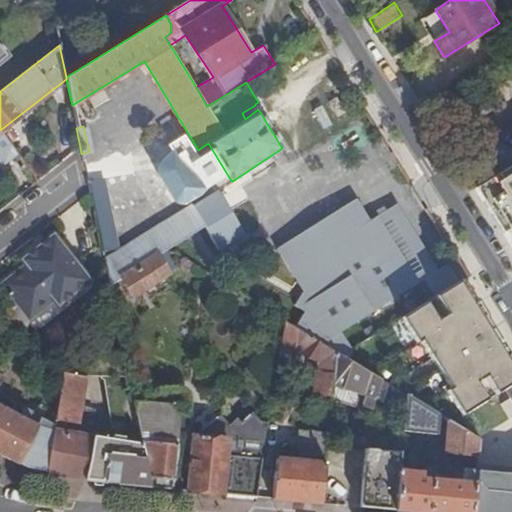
[(15,160),(18,158),(0,132),(0,159),(4,161),(11,155),(15,160)]
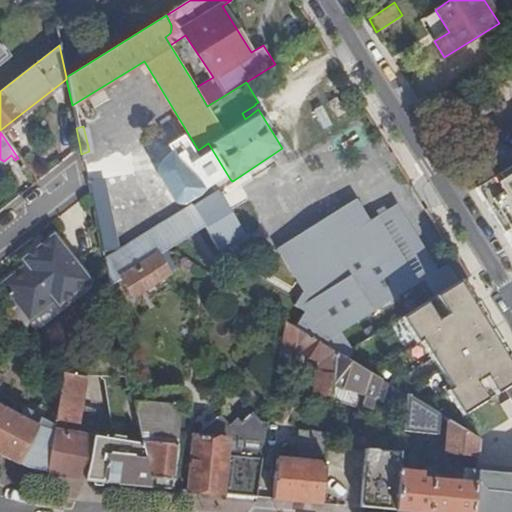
[(511,165),(475,189),(503,233),(509,230),(511,233),(511,165)]
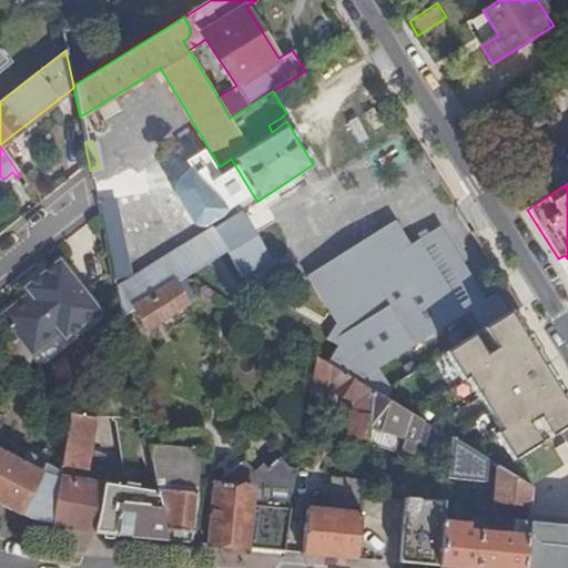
[(255,199),(251,201),(255,208),(262,203),(260,200),(257,201),(255,199)]
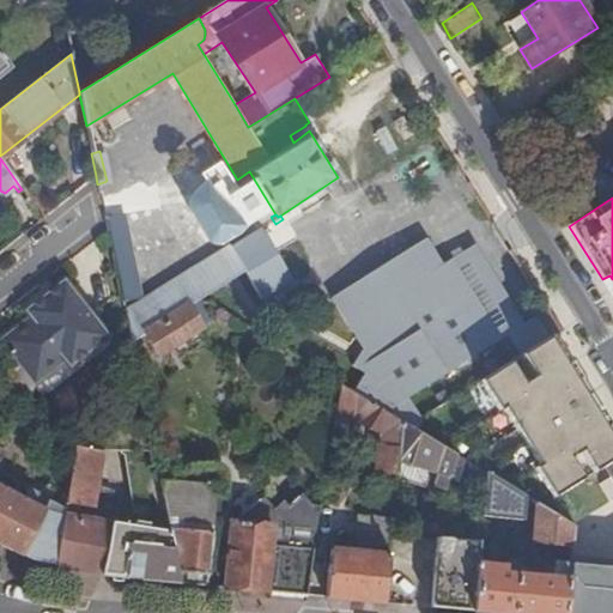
[(261,226),(230,246),(246,268),(263,297),(295,278),(278,249),(295,240),(283,219),(275,224),(271,217),(261,224),(261,226)]
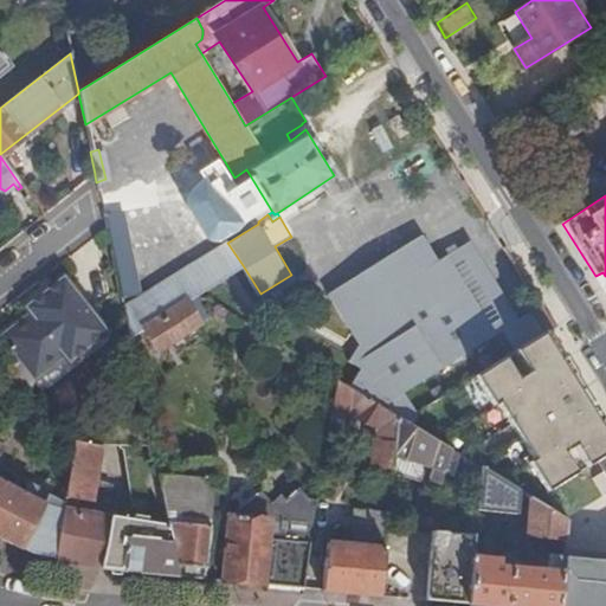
[(104,224),(105,226),(107,226),(120,288),(137,283),(124,220),(104,224)]
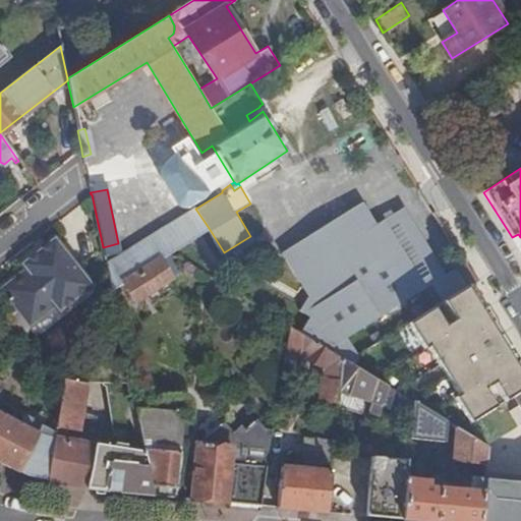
[(310,316),(301,332),(342,358),(355,366),(359,359),(346,339),(425,289),(397,242),(389,247),(375,225),(361,203),(281,253),(308,296),(300,310),(310,316)]
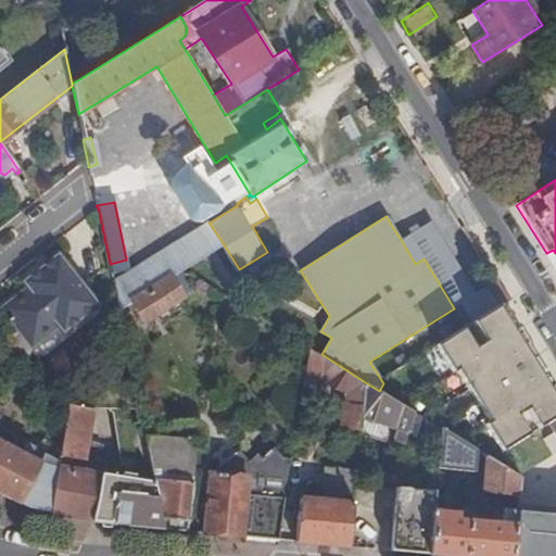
[(429,222),(401,240),(415,264),(424,258),(454,308),(462,304),(472,323),(482,317),(469,298),(475,294),(429,222)]
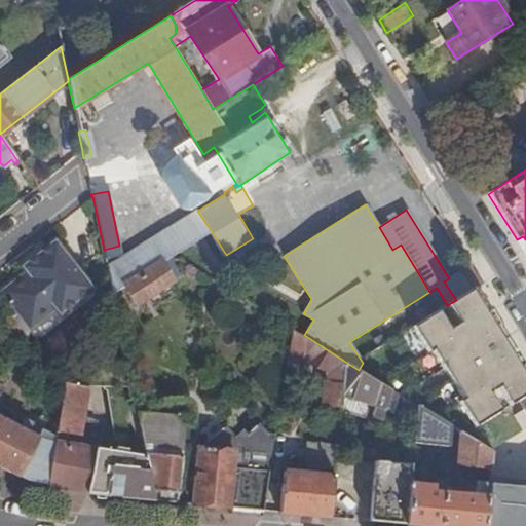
[(197,211),(108,268),(113,294),(124,287),(168,258),(170,258),(202,236),(211,230),(197,211)]
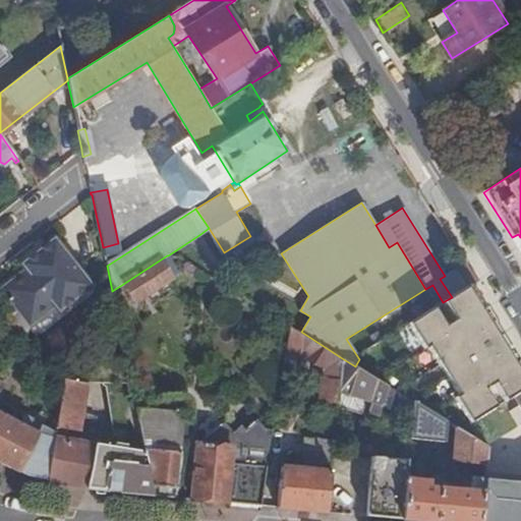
[(23,268),(0,286),(0,290),(27,326),(54,305),(58,310),(92,283),(54,235),(31,253),(35,259),(23,268)]
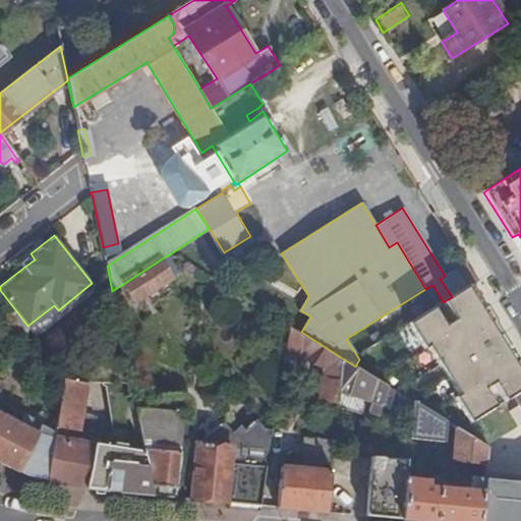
[(19,262),(23,268),(35,259),(31,253),(19,262)]
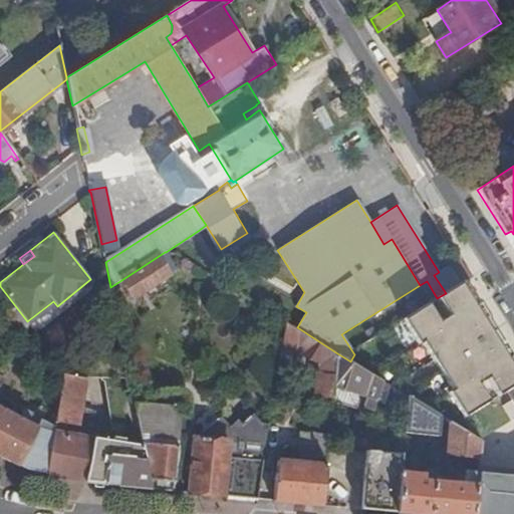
[(165,252),(121,280),(133,298),(166,277),(176,270),(165,252)]
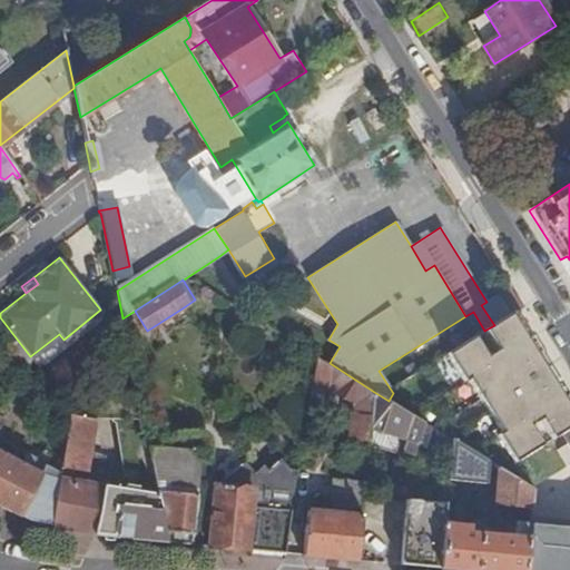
[(494,325),(511,314),(499,294),(487,302),(481,305),(494,325)]
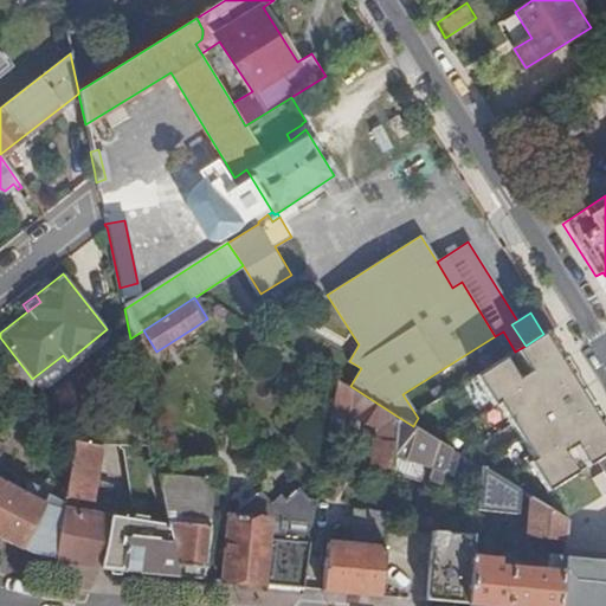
[(605,455),(605,429),(546,333),(543,334),(526,346),(515,352),(514,353),(528,373),(517,379),(504,359),(475,378),(492,405),(498,403),(534,461),(529,463),(547,491),(577,474),(563,452),(573,445),(587,468),(588,466),(598,461),(605,455)]
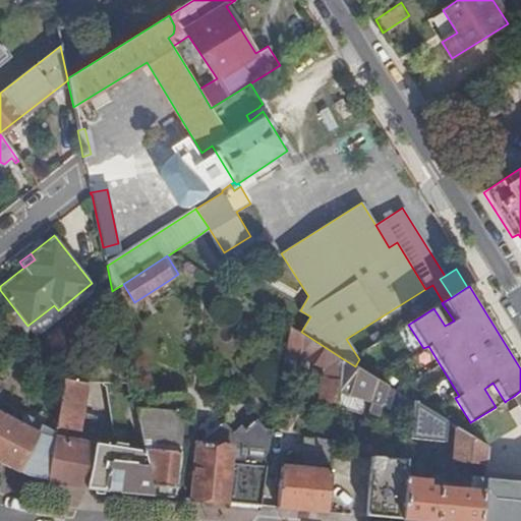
[(15,313),(12,309),(3,316),(6,321),(15,313)]
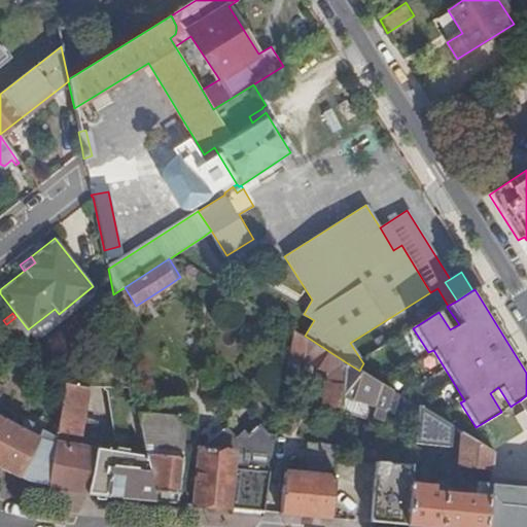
[(305,336),(294,329),(289,357),(304,359),(329,374),(328,382),(324,382),(322,406),(342,408),(343,396),(346,362),(305,336)]
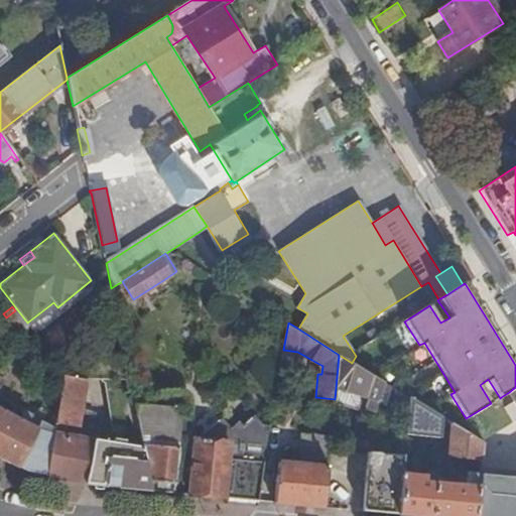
[(50,456),(46,476),(87,484),(94,441),(76,437),(87,377),(129,378),(124,355),(68,353),(50,456)]
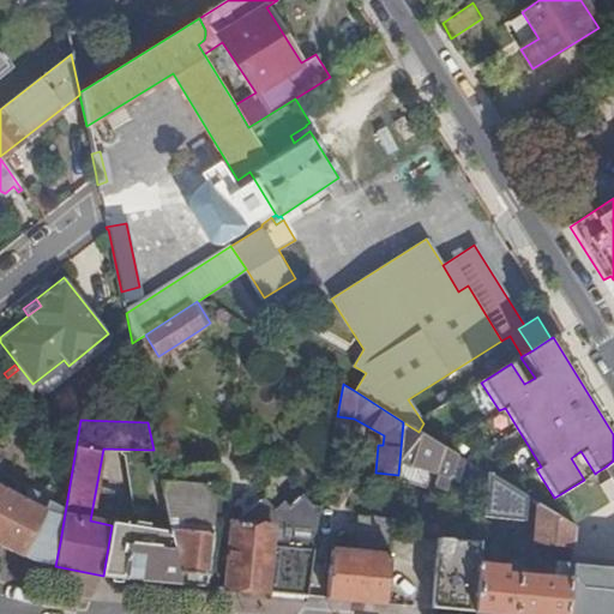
[(419,432),(403,422),(399,462),(438,473),(435,486),(447,489),(451,477),(452,473),(461,476),(461,481),(487,491),(489,475),(465,461),(419,432)]
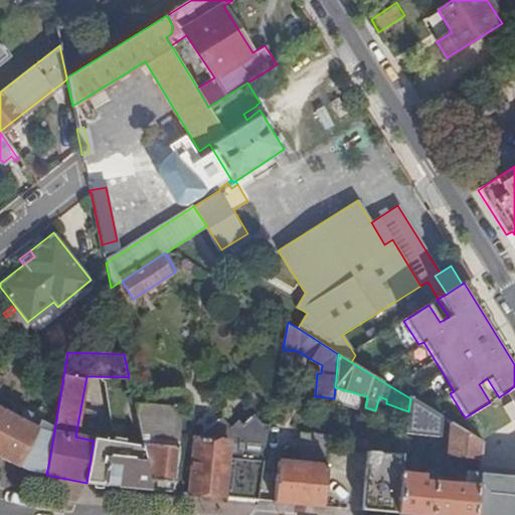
[(410,398),(412,399),(418,390),(395,376),(390,386),(410,398)]
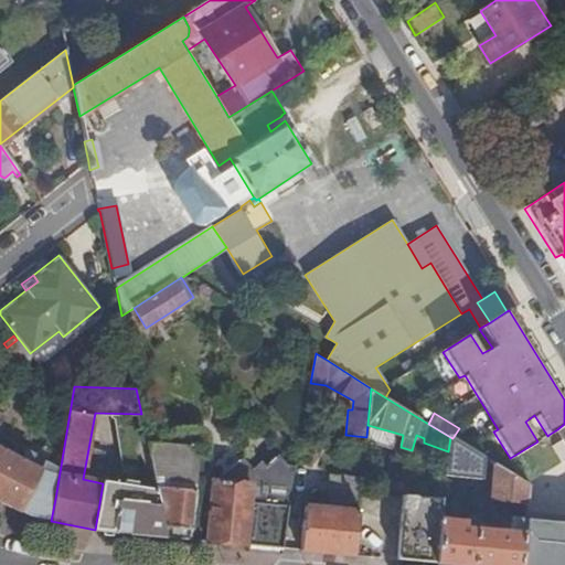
[(366,437),(345,435),(343,477),(363,479),(366,437)]
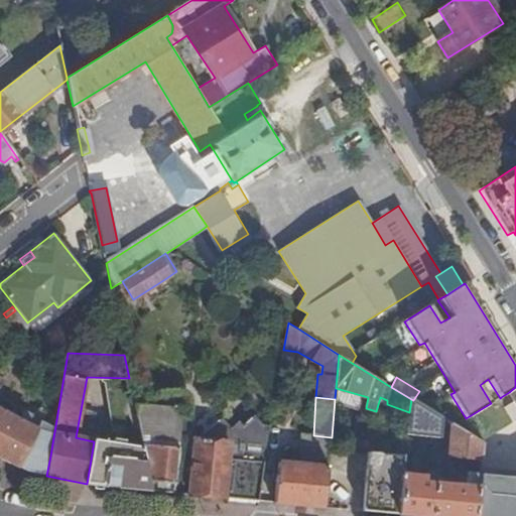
[(409,412),(407,433),(440,436),(441,418),(413,400),(411,399),(409,412)]
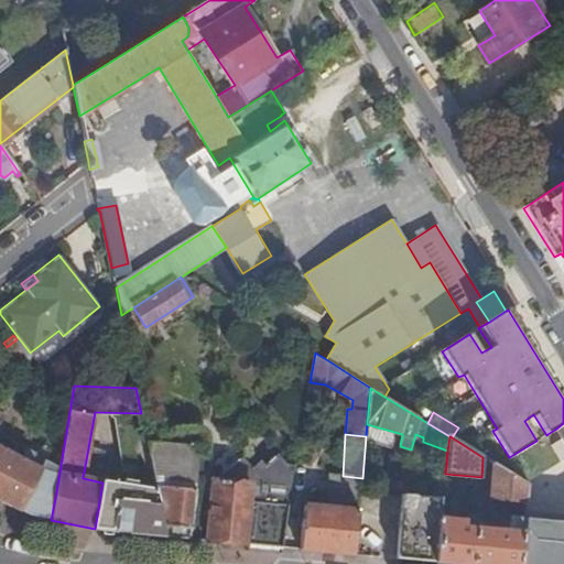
[(154,480),(166,537),(192,539),(201,446),(147,442),(154,480)]
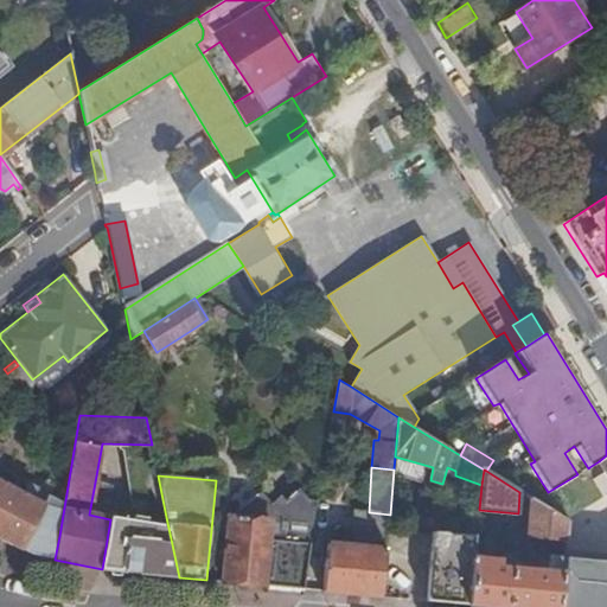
[(0,538),(30,555),(55,560),(59,536),(51,534),(55,526),(56,510),(42,506),(48,496),(30,485),(23,497),(0,484),(0,538)]
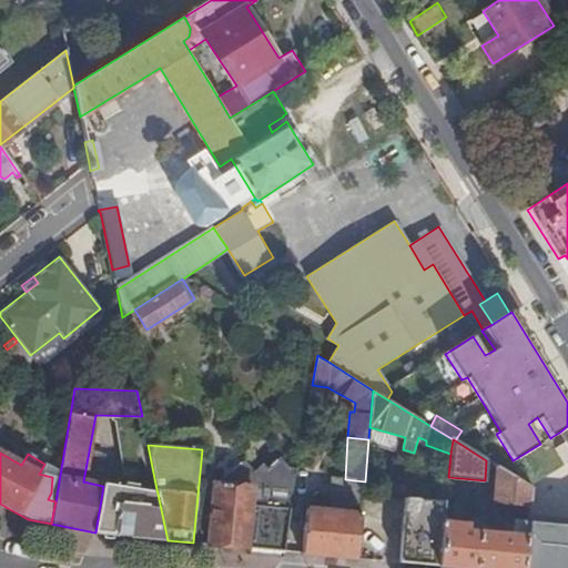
[(291,509),(297,469),(288,467),(281,458),(267,468),(263,464),(254,470),(244,459),(221,479),(222,482),(220,485),(252,488),(252,499),(288,503),(287,508),(291,509)]
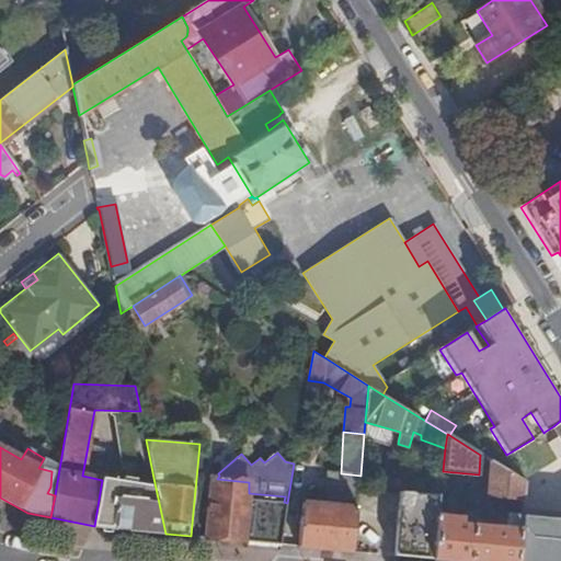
[(487,495),(523,499),(524,482),(494,464),(491,461),(487,495)]
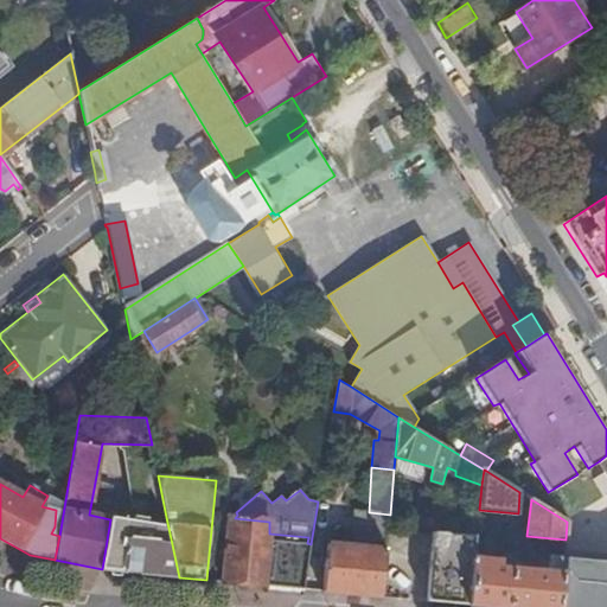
[(110,509),(102,569),(179,577),(166,517),(110,509)]
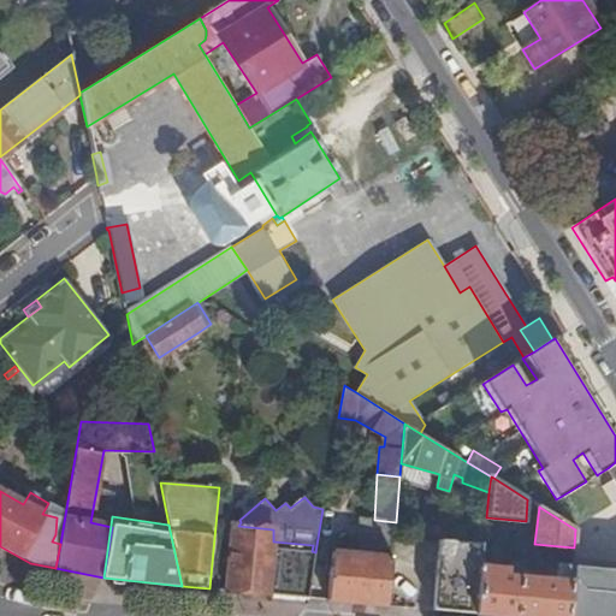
[(360,520),(357,548),(392,551),(396,522),(374,520),(360,520)]
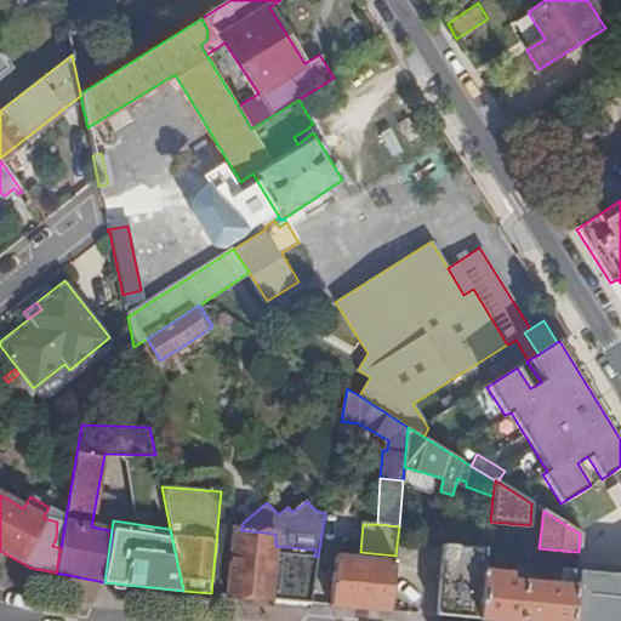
[(233,530),(228,596),(312,603),(318,557),(314,556),(315,550),(275,546),(275,534),(240,530),(233,530)]
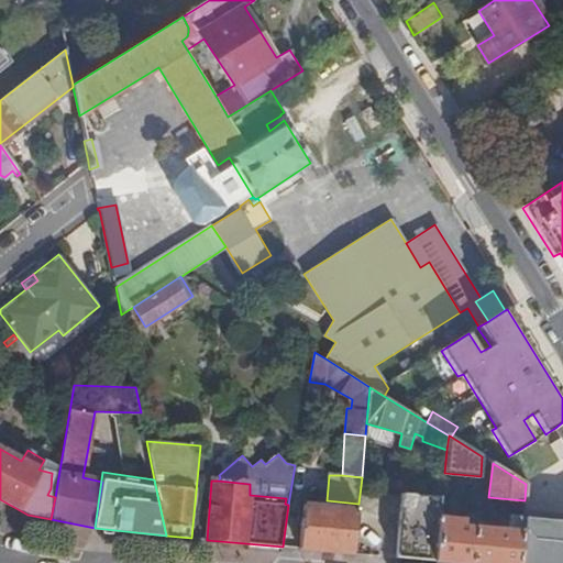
[(404,495),(396,559),(435,562),(441,518),(442,498),(404,495)]
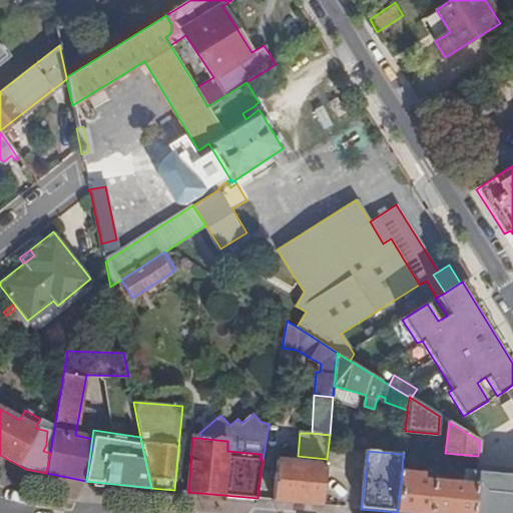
[(277,460),(273,500),(323,505),(327,466),(277,460)]
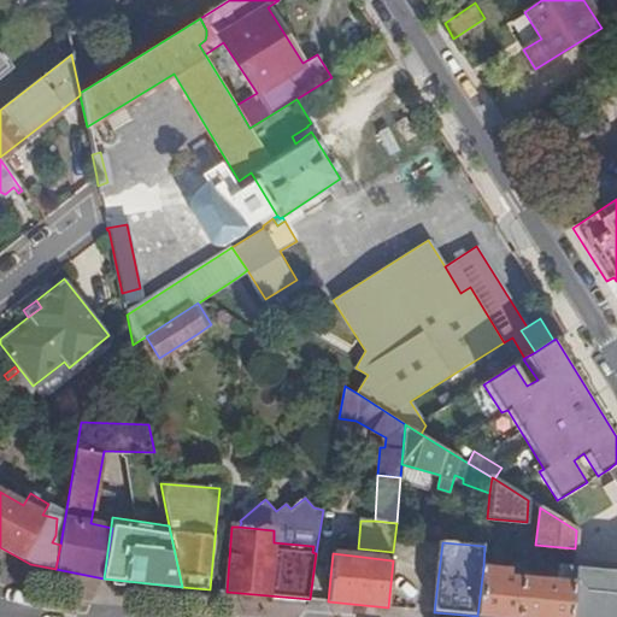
[(483,568),(477,616),(491,616),(569,616),(574,566),(558,565),(558,575),(551,575),(550,581),(534,580),(507,576),(507,570),(483,568)]
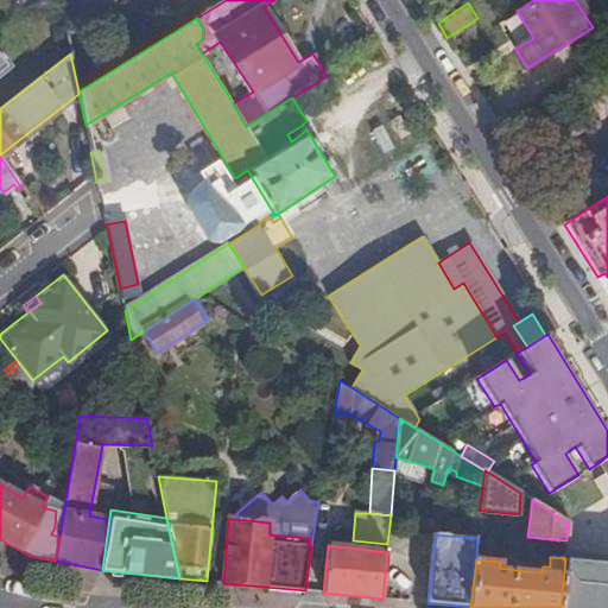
[(607,607),(607,562),(565,558),(561,607),(607,607)]
